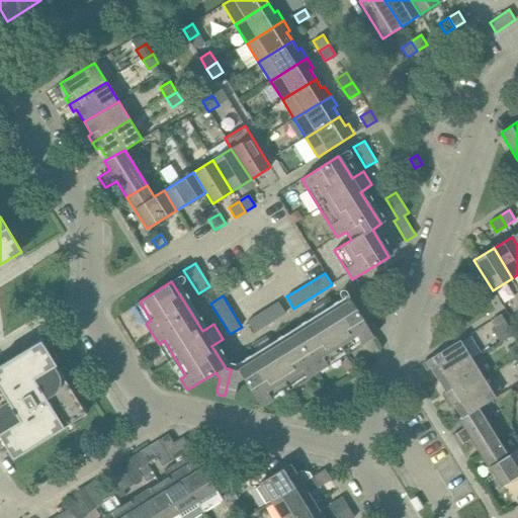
[(260,357),(237,371),(231,369),(225,396),(231,398),(234,396),(237,382),(243,378),(260,407),(271,400),(268,395),(304,373),(307,378),(328,365),(324,360),(359,339),(362,344),(373,337),(351,299),(329,314),(322,303),(309,311),(316,322),(274,348),(267,337),(253,346),(260,357)]
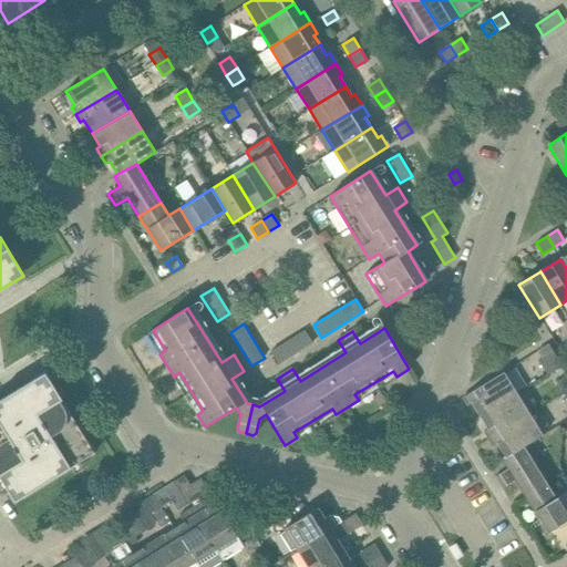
[(312,343),(305,331),(271,352),(279,364),(312,343)]
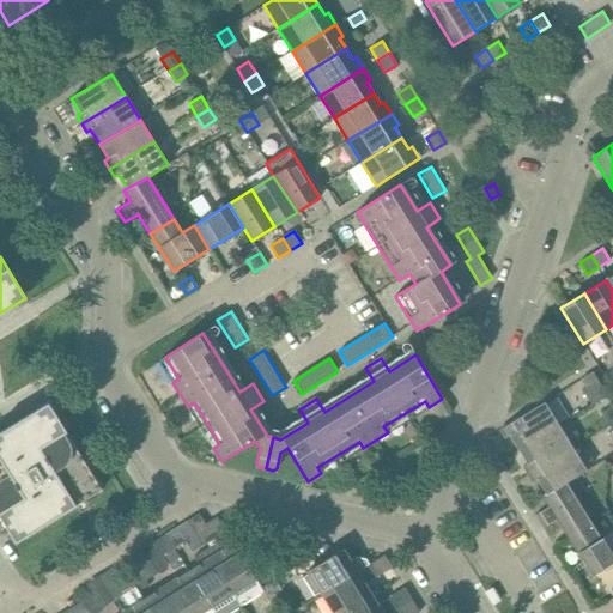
[(593,372),(581,380),(588,392),(600,384),(593,372)]
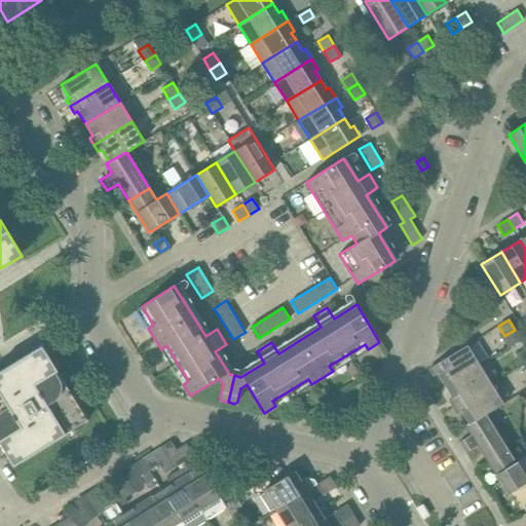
[(466,345),(431,367),(429,369),(434,376),(437,374),(445,386),(479,365),(466,345)]
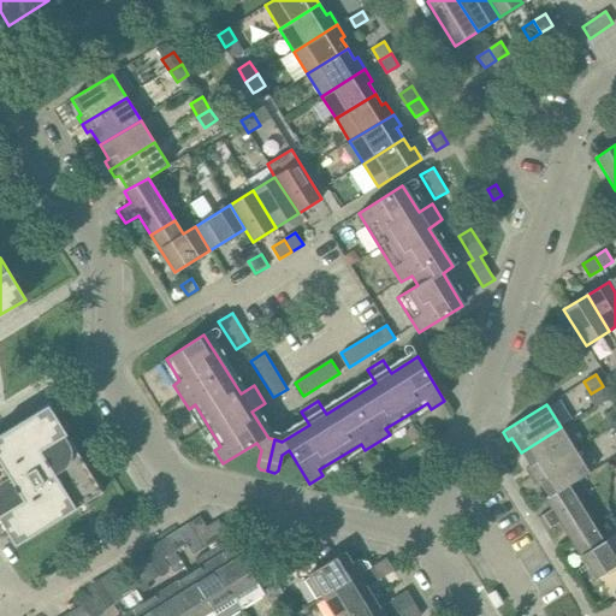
[(102,492),(48,406),(0,434),(0,521),(15,545),(102,492)]
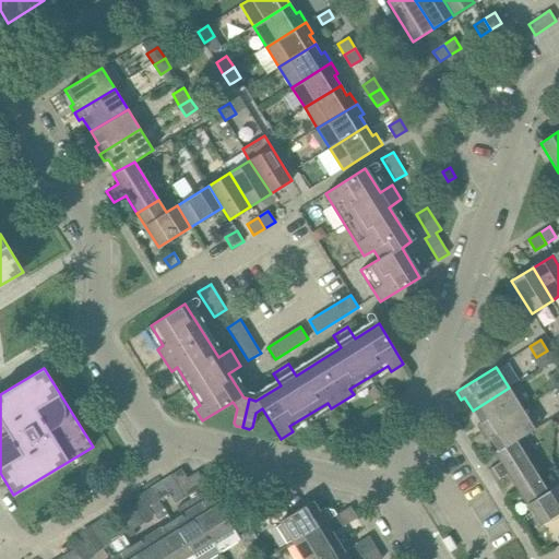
[(558,384),(558,369),(548,377),(555,388),(558,384)]
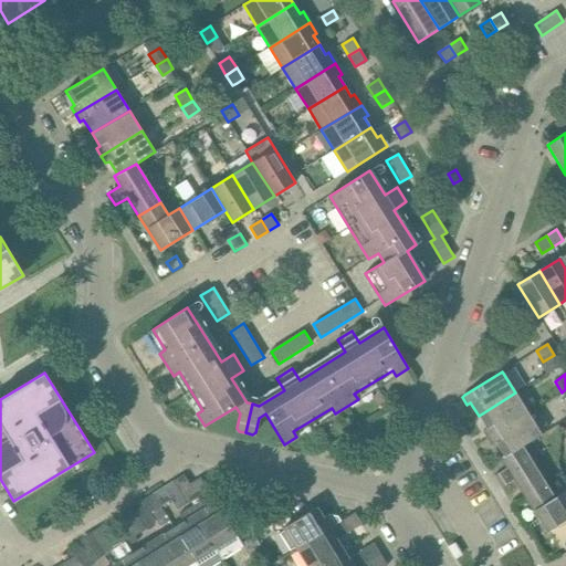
[(483,431),(488,439),(528,413),(515,392),(479,416),(486,429),(483,431)]
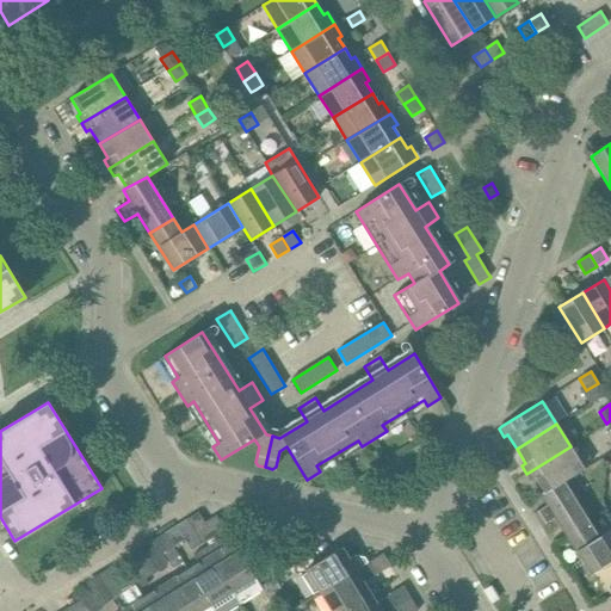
[(535,479),(543,493),(565,482),(585,469),(571,446),(526,474),(531,481),(535,479)]
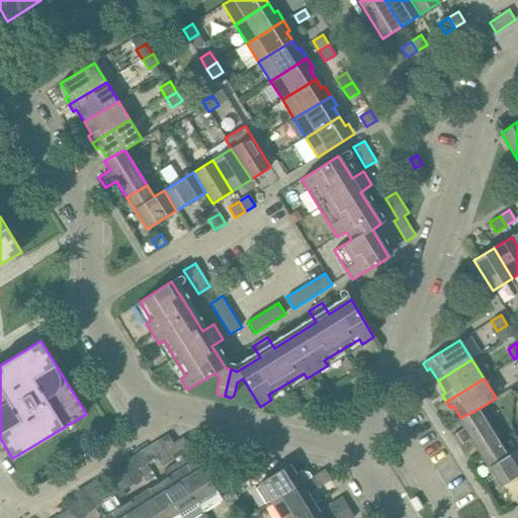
[(501,445),(479,409),(460,418),(457,420),(463,429),(452,436),(459,446),(469,440),(481,457),(501,445)]
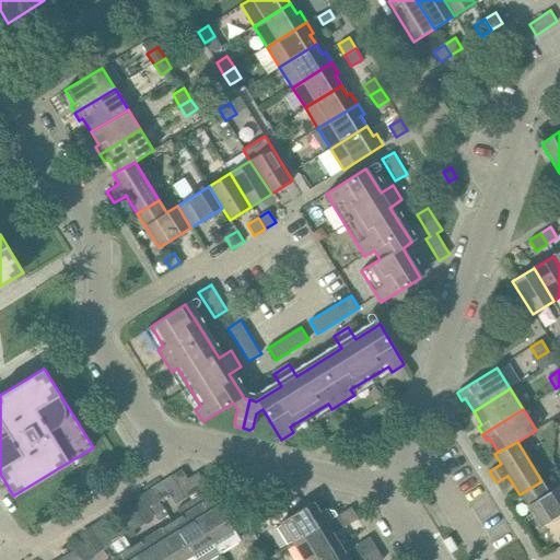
[(188,479),(186,480),(195,492),(206,486),(198,474),(198,473),(188,479)]
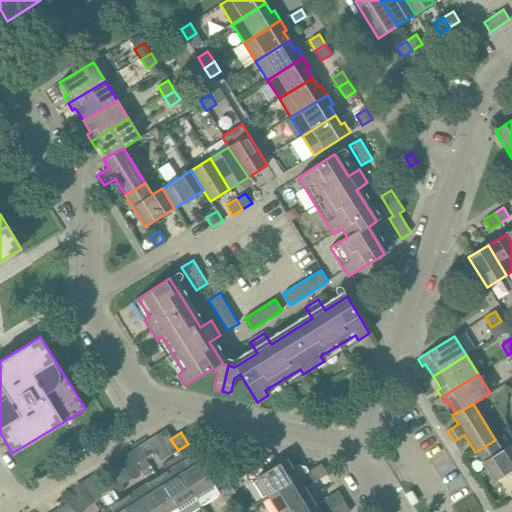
[(494,482),(511,471),(511,444),(501,450),(495,440),(475,452),(494,482)]
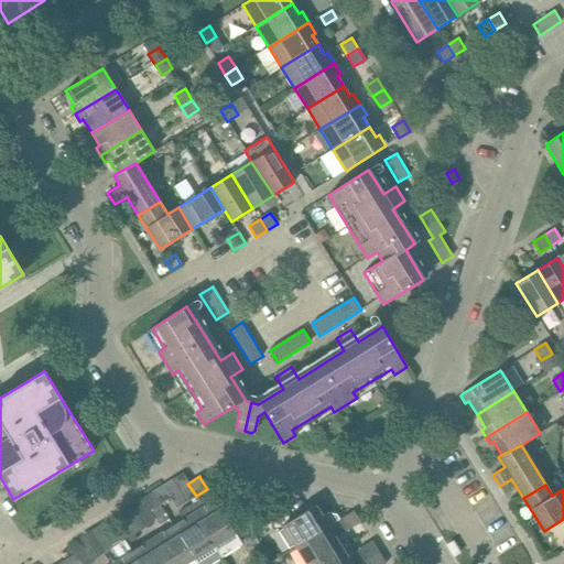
[(163,486),(152,492),(160,506),(171,498),(163,486)]
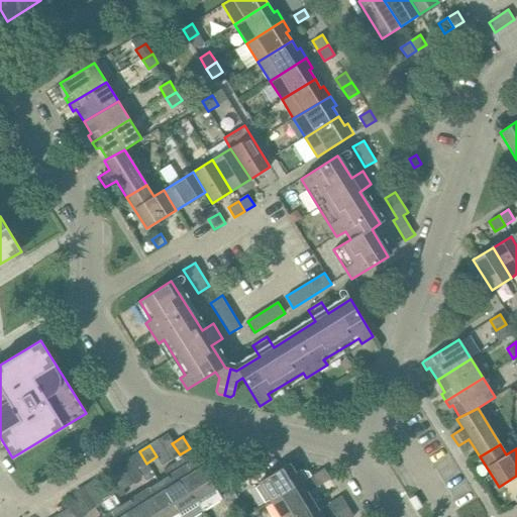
[(139,451),(128,457),(136,470),(146,463),(139,451)]
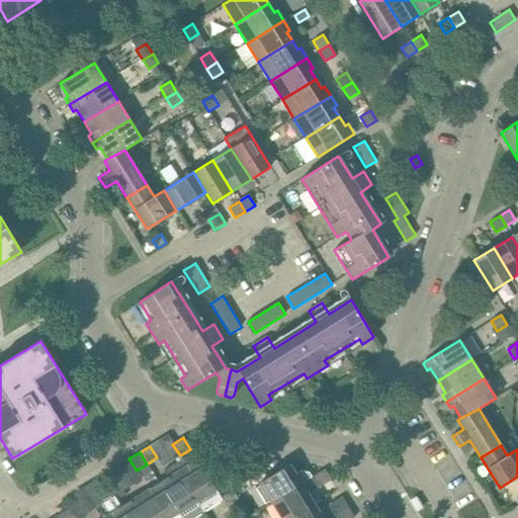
[(177,462),(173,465),(202,513),(223,501),(221,498),(196,459),(181,469),(177,462)]
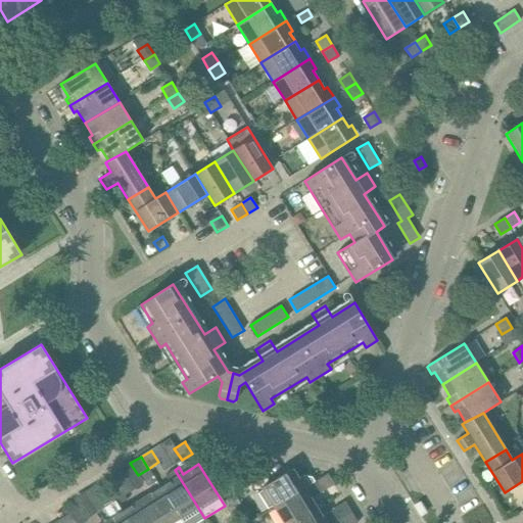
[(274,508),(315,482),(312,477),(304,475),(299,478),(293,469),(262,488),(263,490),(262,491),(260,494),(260,497),(266,505),(268,507),(271,507),(273,506),(274,508)]
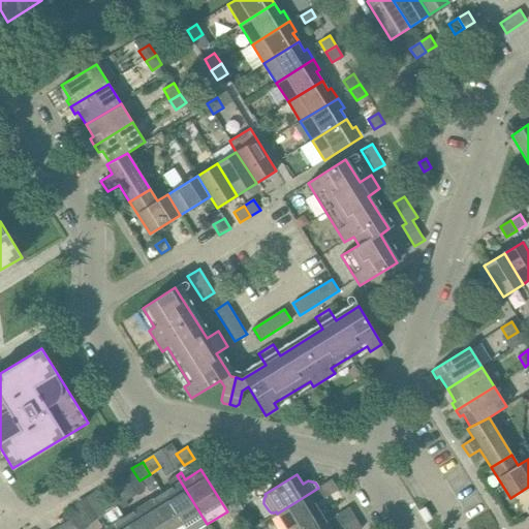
[(181,525),(183,528),(197,528),(207,524),(177,475),(161,485),(164,492),(162,494),(181,525)]
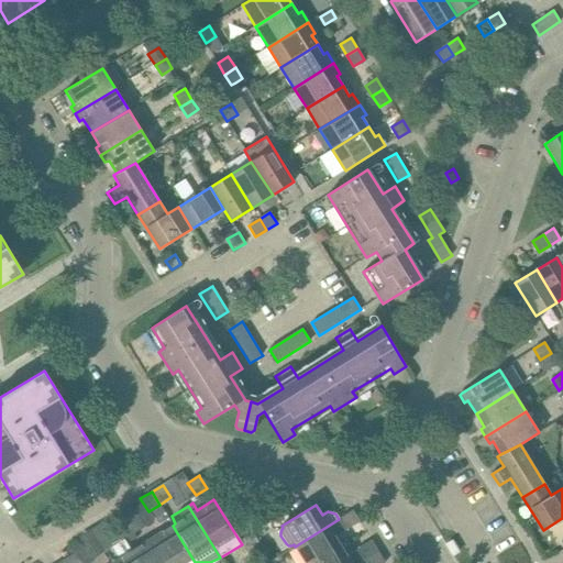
[(346,530),(360,522),(352,510),(340,519),(346,530)]
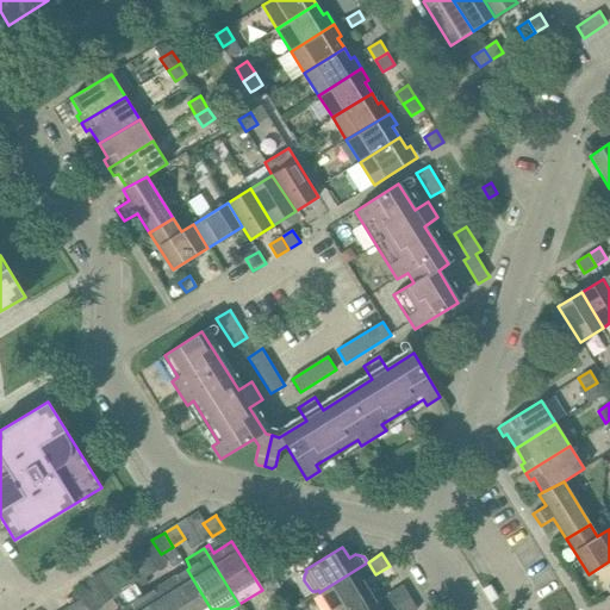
[(363,582),(375,574),(368,562),(367,562),(319,592),(330,609),(340,609),(369,592),(363,582)]
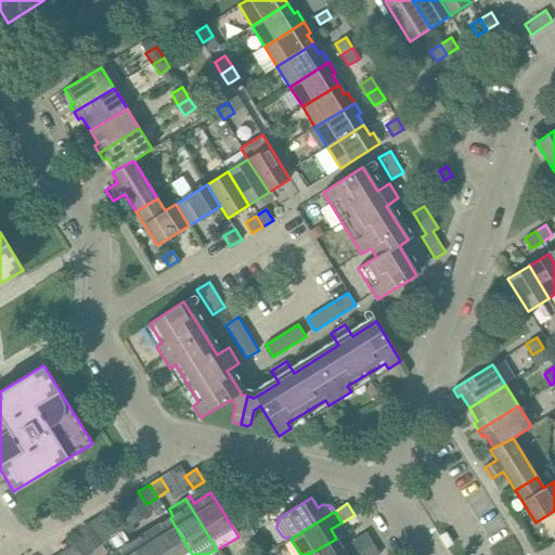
[(125,513),(115,519),(123,532),(133,525),(126,513),(125,513)]
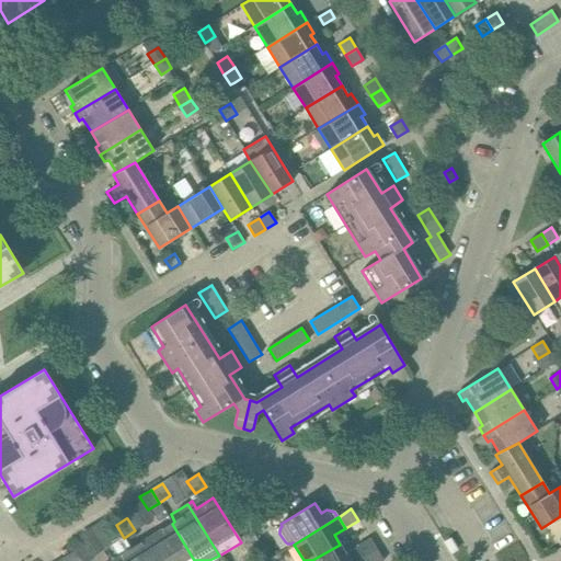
[(165,560),(184,560),(192,557),(172,524),(151,536),(165,560)]
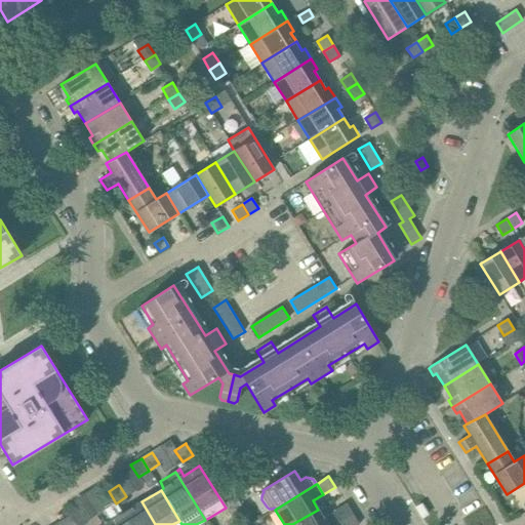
[(99,497),(98,498),(106,510),(116,503),(109,491),(99,497)]
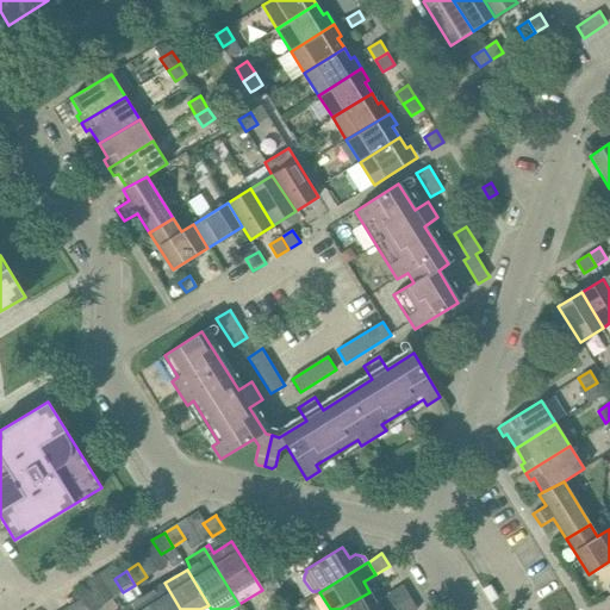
[(273,578),(260,586),(262,590),(267,598),(281,590),(273,578)]
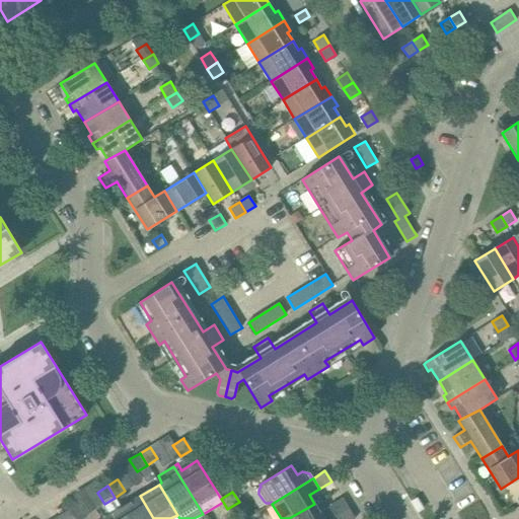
[(153,518),(140,496),(121,508),(127,518),(153,518)]
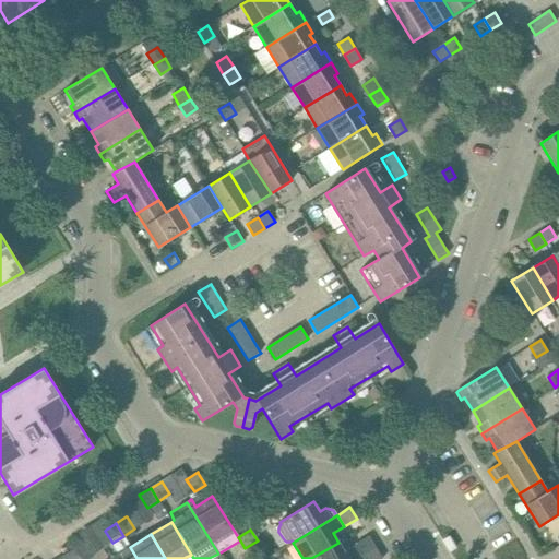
[(127,540),(123,536),(113,543),(111,543),(118,555),(110,558),(137,558),(130,547),(127,540)]
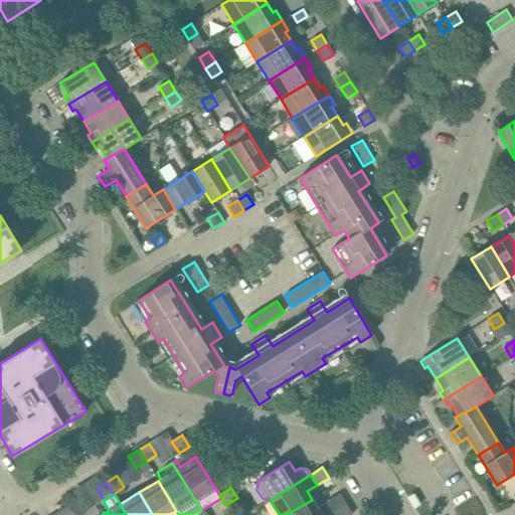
[(328,502),(334,512),(346,504),(339,494),(328,502)]
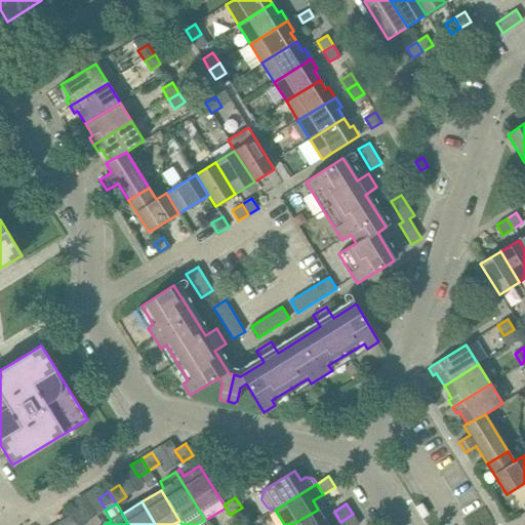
[(80,510),(70,515),(76,524),(80,524),(88,520),(81,509),(80,510)]
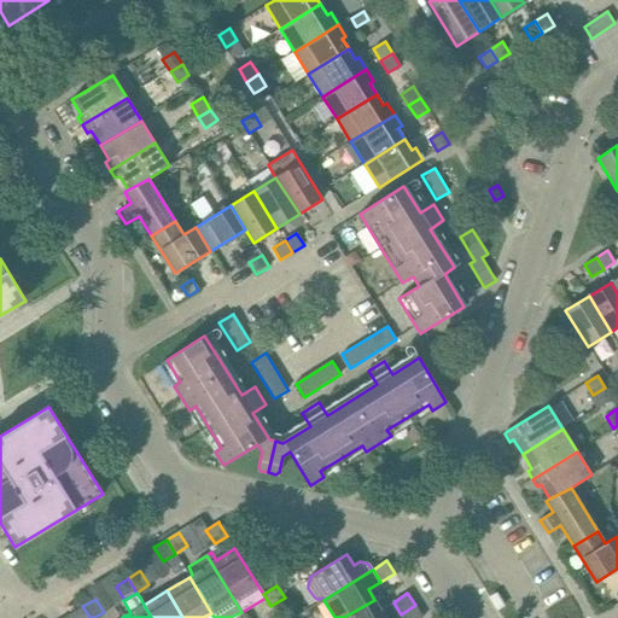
[(394,617),(401,614),(394,602),(382,610),(374,600),(344,617),(394,617)]
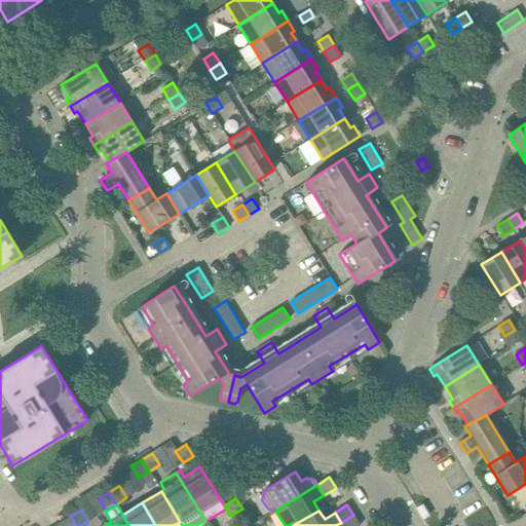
[(342,525),(360,525),(353,515),(341,523),(342,525)]
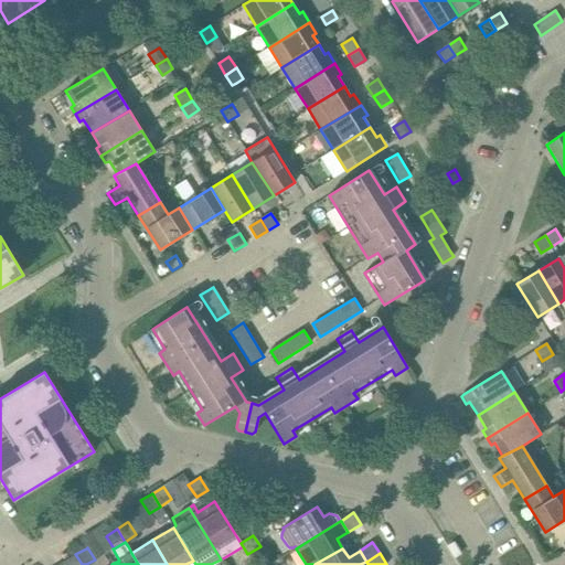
[(82,564),(75,554),(64,562),(66,564),(82,564)]
